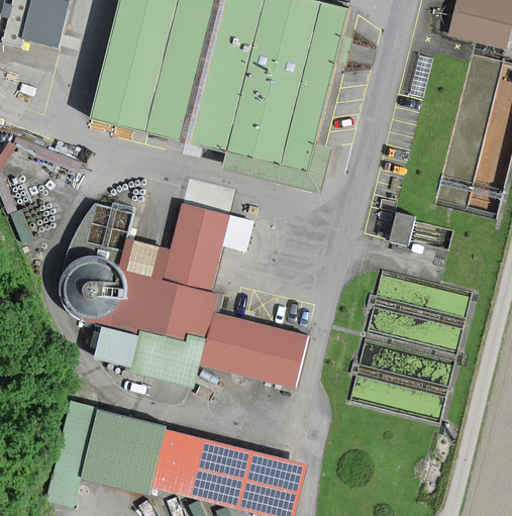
[(8,0),(0,38),(0,43),(19,48),(21,39),(30,0),(8,0)]
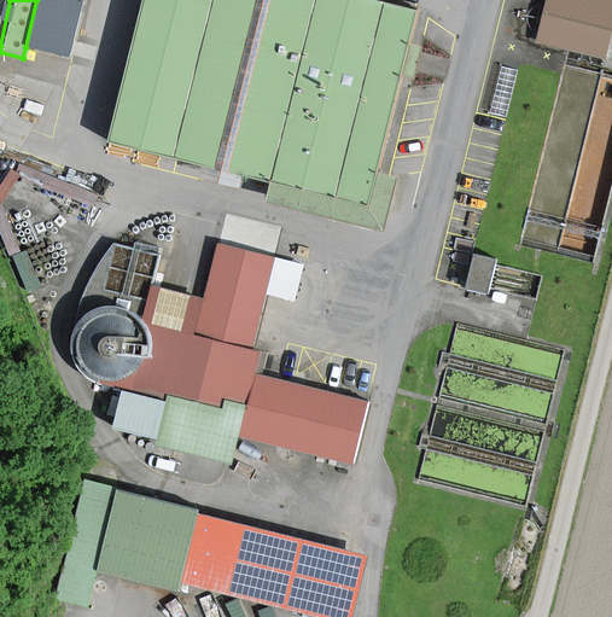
[(79,1),(74,0),(36,0),(25,47),(66,56),(79,1)]
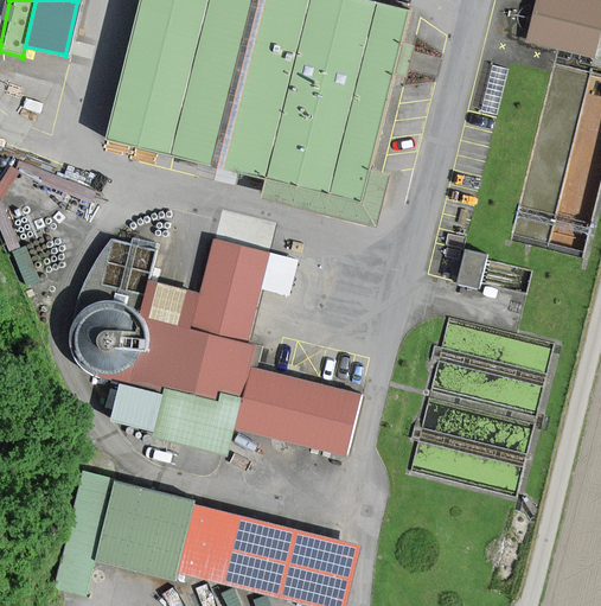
[(404,11),(364,0),(141,0),(108,134),(267,174),(262,196),(376,223),(388,173),(365,167),(404,11)]
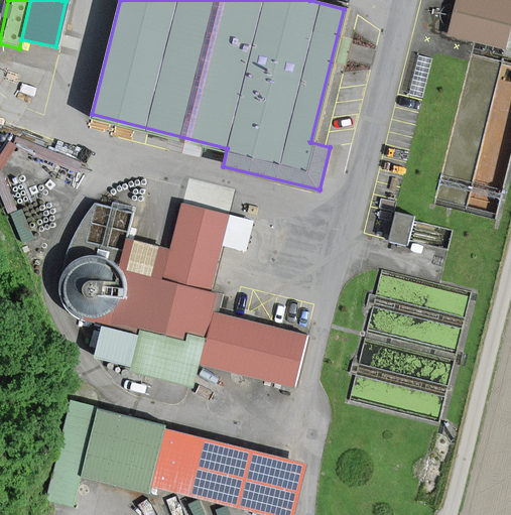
[(510,39),(510,0),(452,0),(443,34),(508,51),(510,39)]
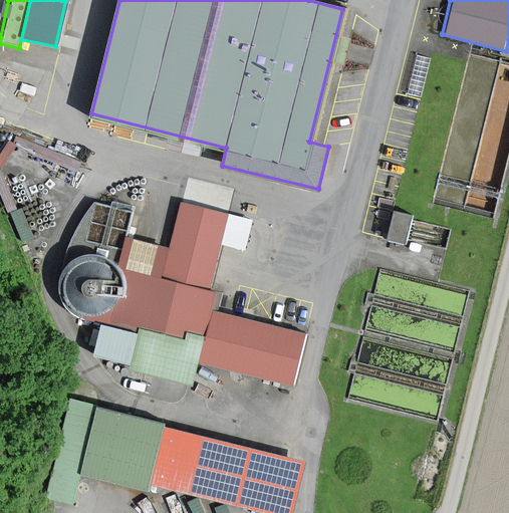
[(80,242),(118,244),(120,204),(81,203),(80,242)]
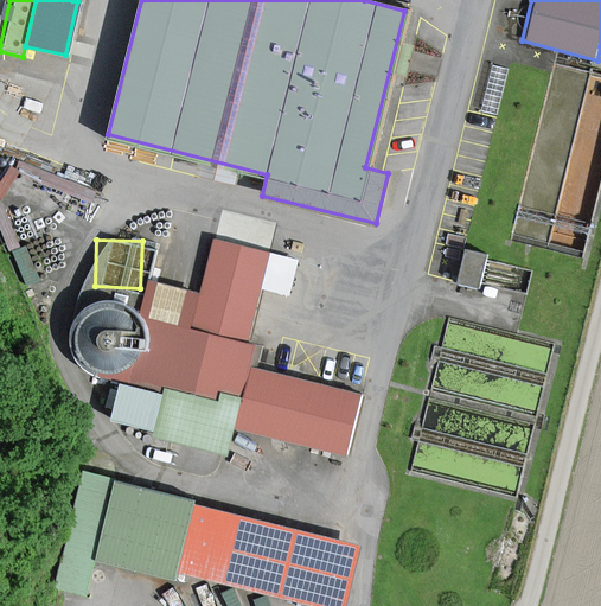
[(199,292),(147,281),(140,318),(142,323),(144,327),(145,333),(146,339),(145,344),(144,350),(141,355),(139,359),(135,364),(130,368),(129,369),(126,384),(116,382),(108,420),(154,429),(152,438),(225,453),(230,427),(340,450),(352,393),(248,371),(253,346),(242,344),(254,289),(285,295),(293,260),(209,243),(199,292)]
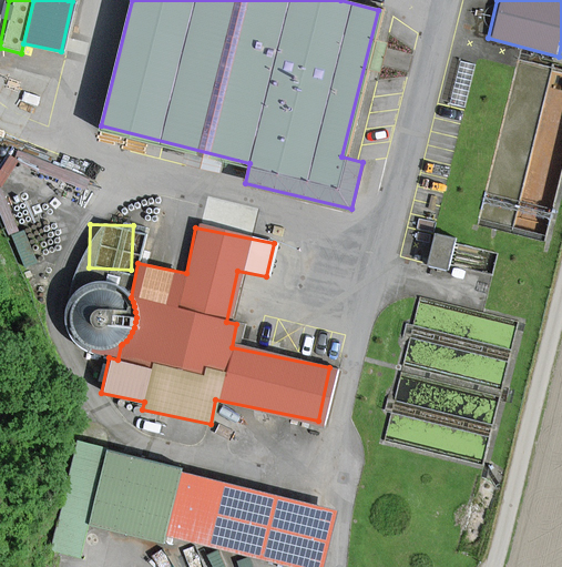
[(447,266),(455,234),(435,229),(426,261),(447,266)]
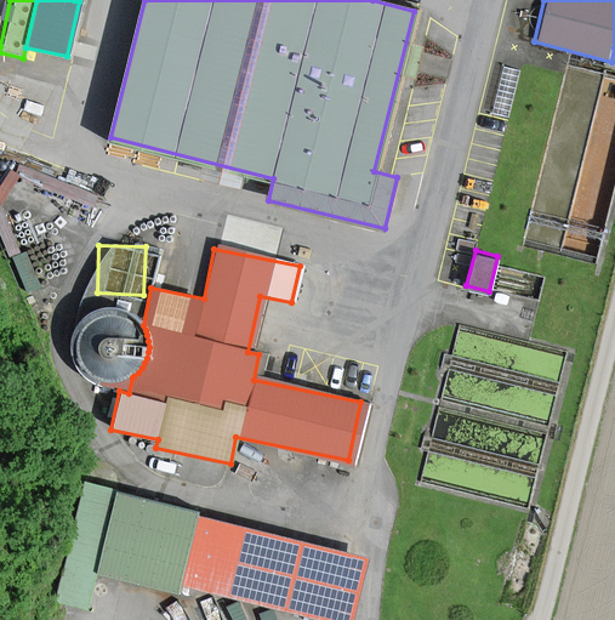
[(348,619),(365,555),(115,495),(96,573),(282,616),(292,619),(348,619)]
